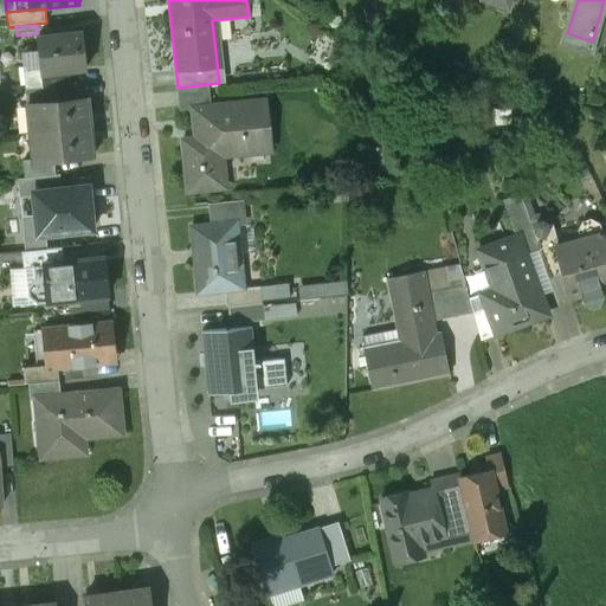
[(69,70),(86,68),(83,33),(37,39),(40,73),(42,73),(69,70)]
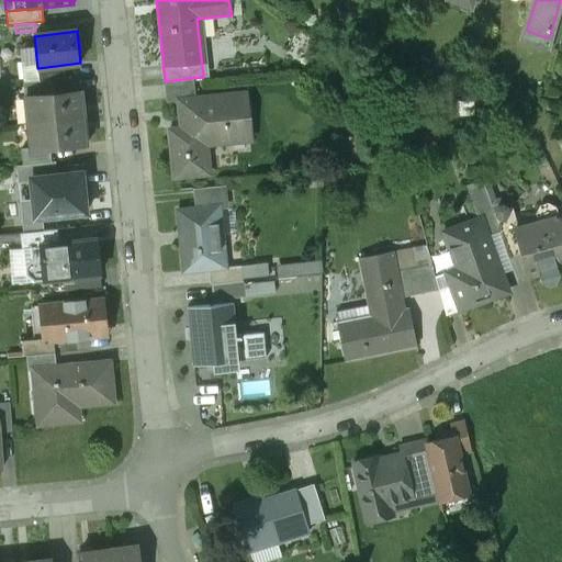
[(64,65),(38,68),(40,81),(51,80),(65,78),(64,65)]
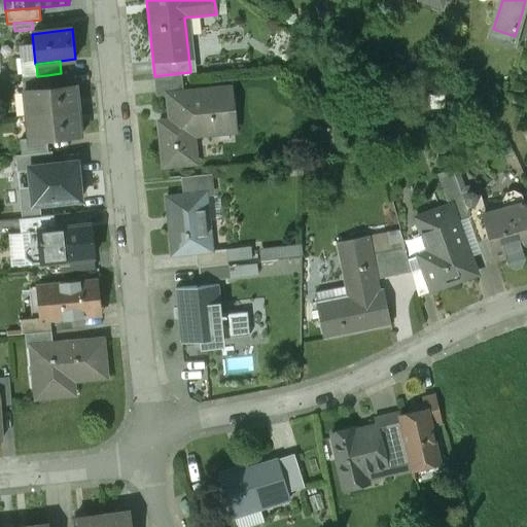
[(183,93),(181,73),(154,76),(155,96),(172,94),(183,93)]
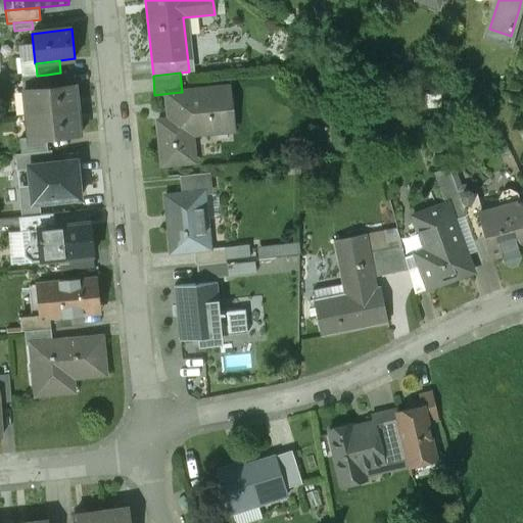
[(20,78),(22,92),(49,89),(47,75),(37,76),(20,78)]
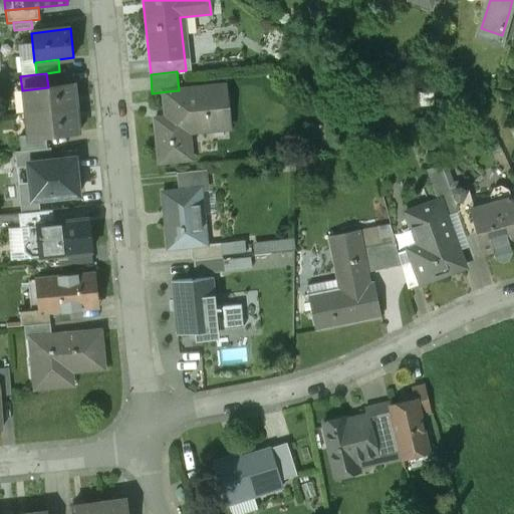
[(22,90),(24,113),(76,107),(73,84),(48,87),(22,90)]
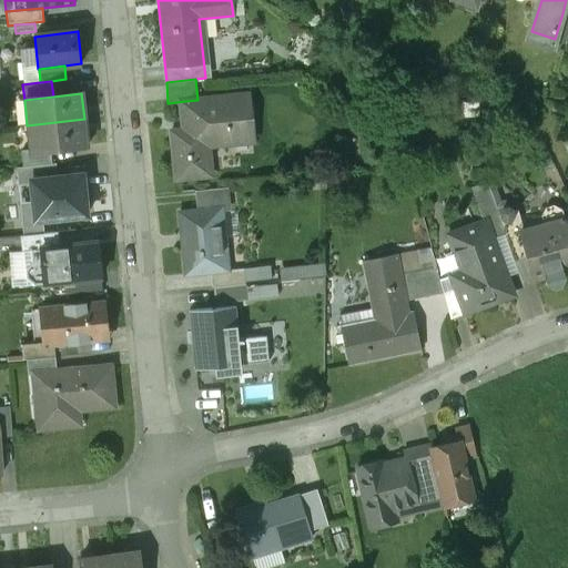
[(198,100),(185,101),(188,131),(172,132),(176,180),(212,176),(209,145),(254,141),(251,110),(241,111),(240,95),(198,100)]
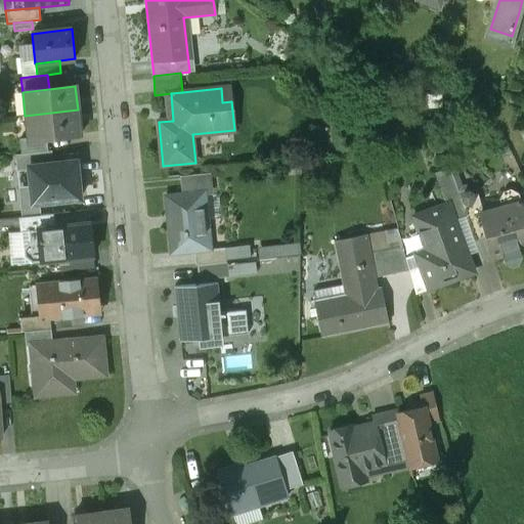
[(81,134),(78,110),(25,116),(28,139),(28,140),(47,138),(81,134)]
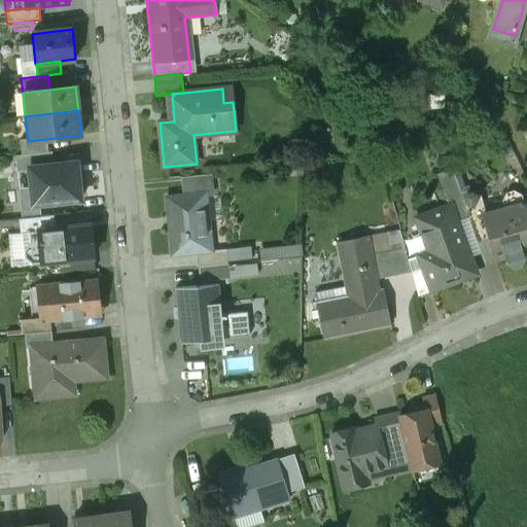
[(49,151),(47,139),(28,141),(28,140),(21,140),(23,154),(49,151)]
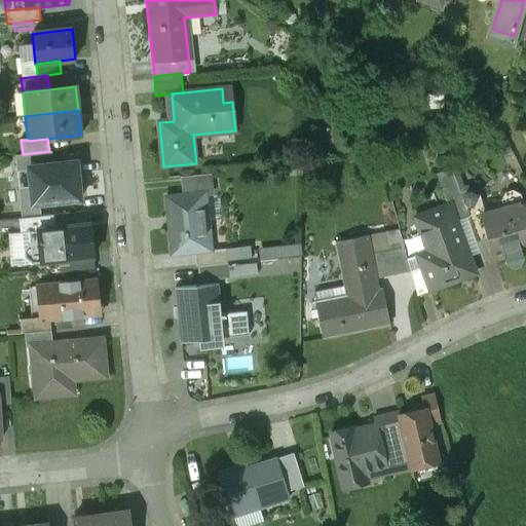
[(41,216),(40,204),(33,204),(29,166),(53,163),(51,151),(49,151),(23,154),(15,155),(21,218),(41,216)]
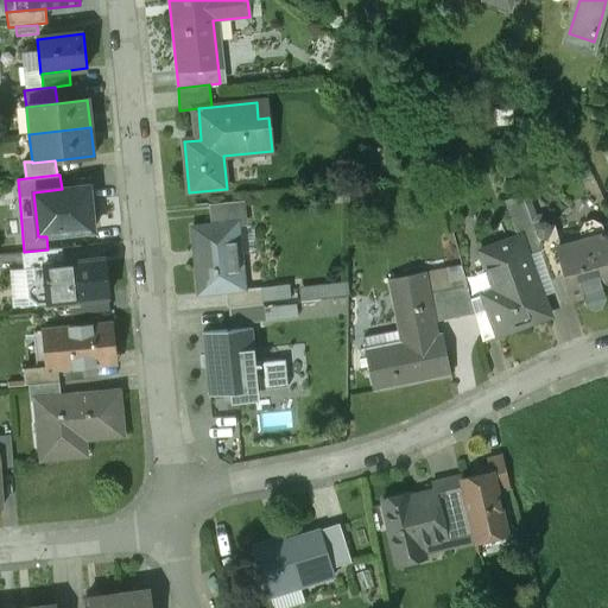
[(33,192),(38,236),(46,236),(94,230),(89,187),(62,189),(33,192)]
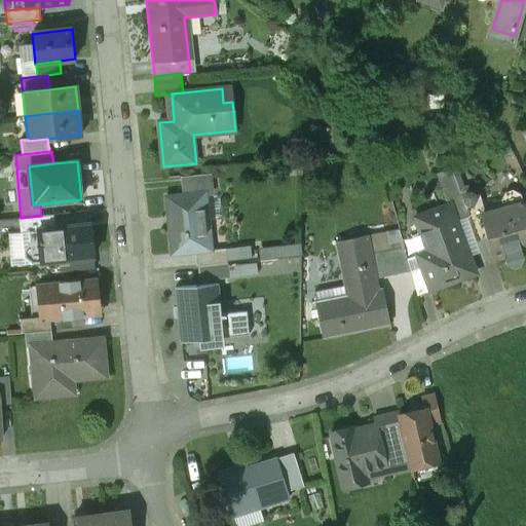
[(450,208),(454,220),(467,215),(462,199),(452,171),(438,176),(450,208)]
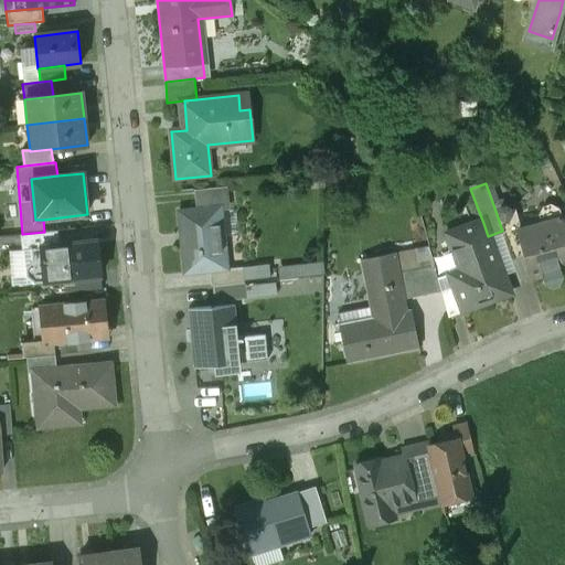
[(196,190),(198,210),(221,208),(221,209),(227,208),(225,187),(196,190)]
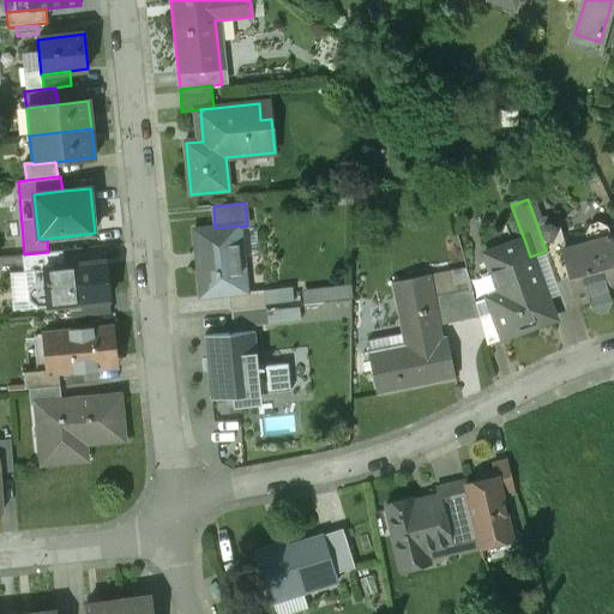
[(559,227),(540,233),(546,251),(548,257),(561,254),(577,306),(590,302),(591,308),(601,313),(607,311),(612,302),(609,292),(613,289),(613,245),(612,238),(609,239),(606,227),(597,222),(590,224),(587,234),(591,250),(569,257),(559,227)]
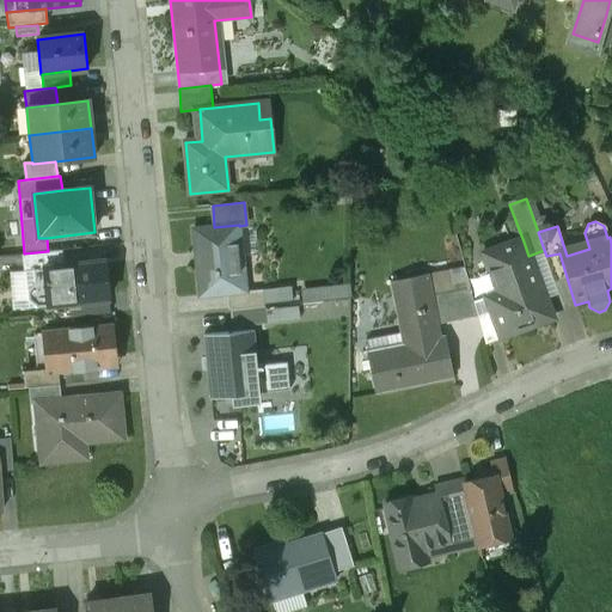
[(214,227),(193,228),(200,295),(228,293),(245,291),(239,226),(239,225),(214,227)]
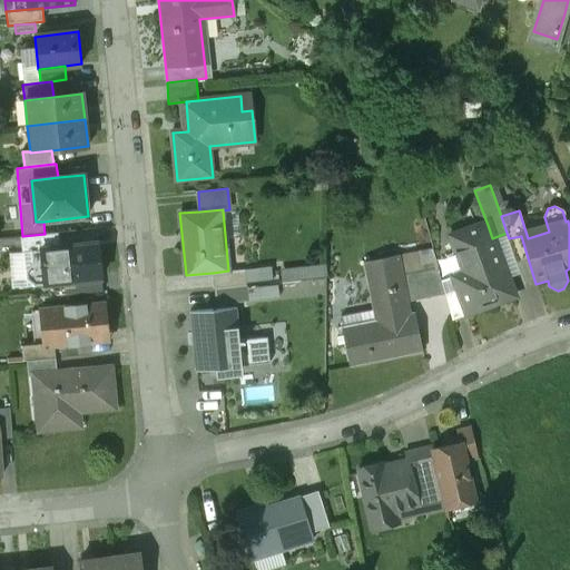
[(459,290),(467,313),(469,312),(512,296),(492,238),(488,225),(452,238),(465,274),(454,278),(459,290)]
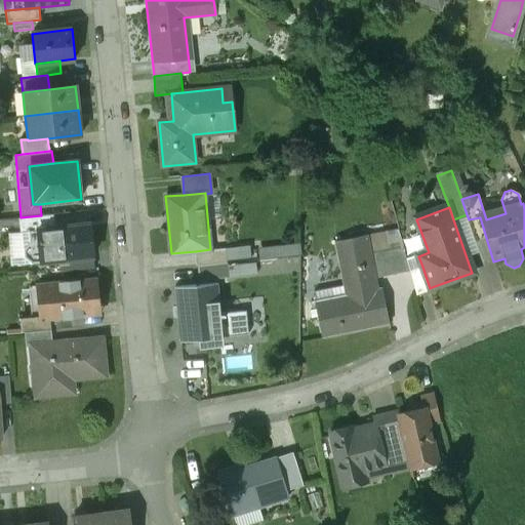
[(38,229),(54,227),(53,214),(41,215),(21,217),(19,217),(21,232),(39,231),(38,229)]
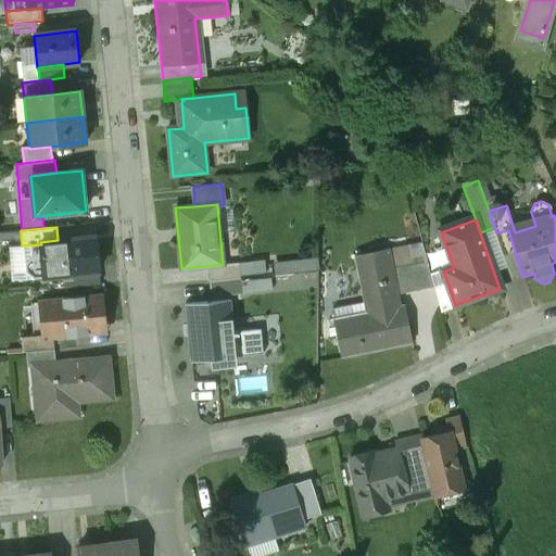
[(512,280),(522,277),(508,230),(496,232),(512,280)]
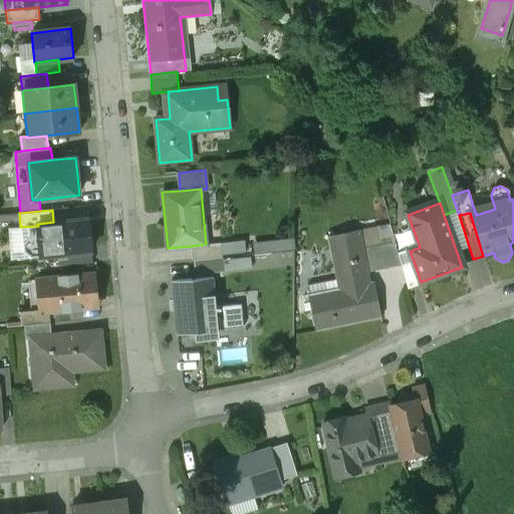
[(53,222),(37,224),(38,226),(40,256),(91,251),(88,219),(53,222)]
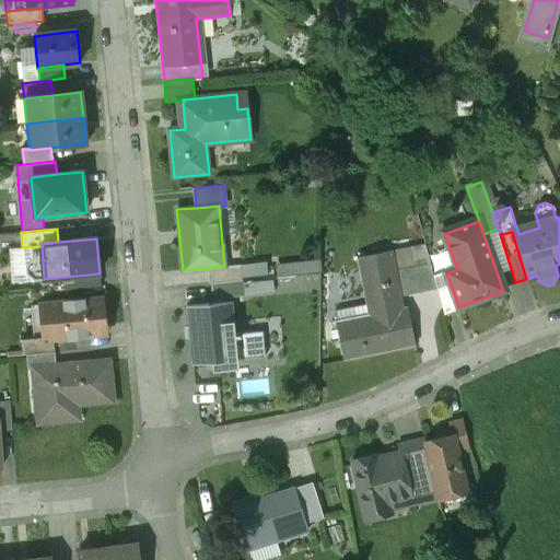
[(426,245),(410,247),(413,267),(396,270),(401,296),(436,289),(426,245)]
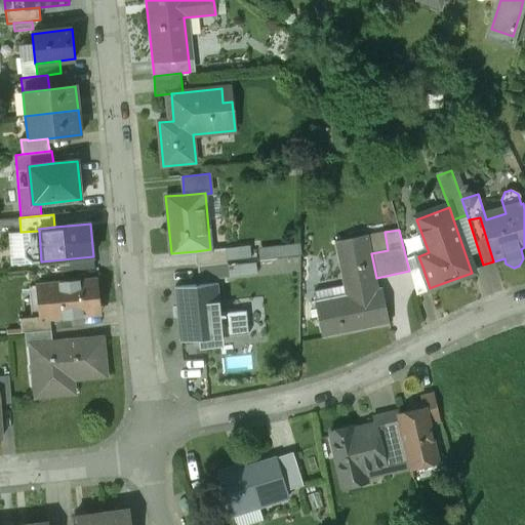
[(346,295),(314,301),(322,339),(390,326),(381,288),(378,289),(376,278),(371,253),(388,250),(385,232),(335,242),(346,295)]
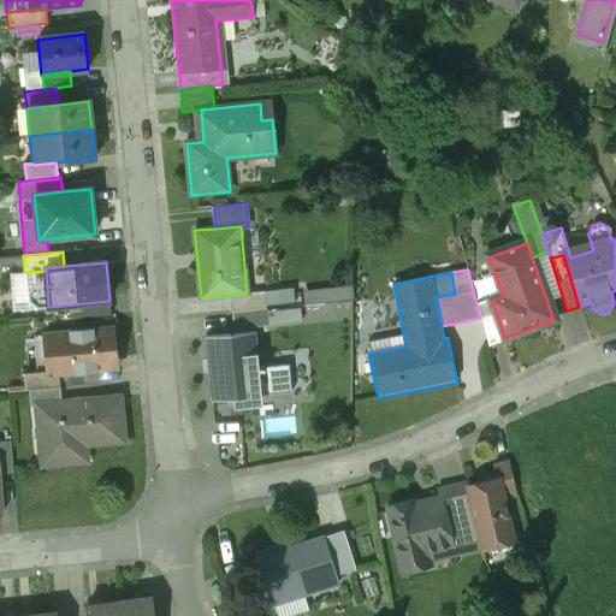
[(303,289),(306,301),(355,294),(353,283),(303,289)]
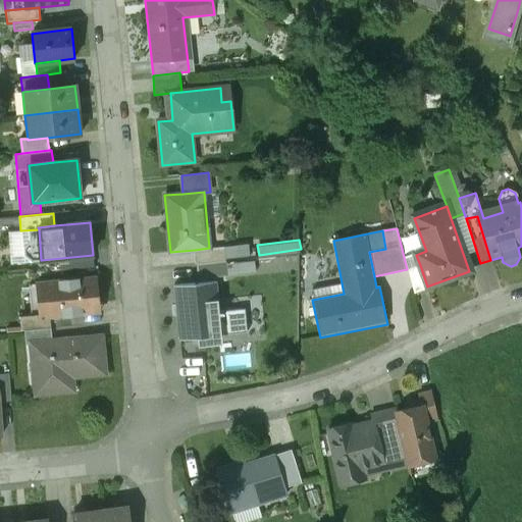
[(209,248),(195,250),(197,264),(225,261),(224,247),(209,248)]
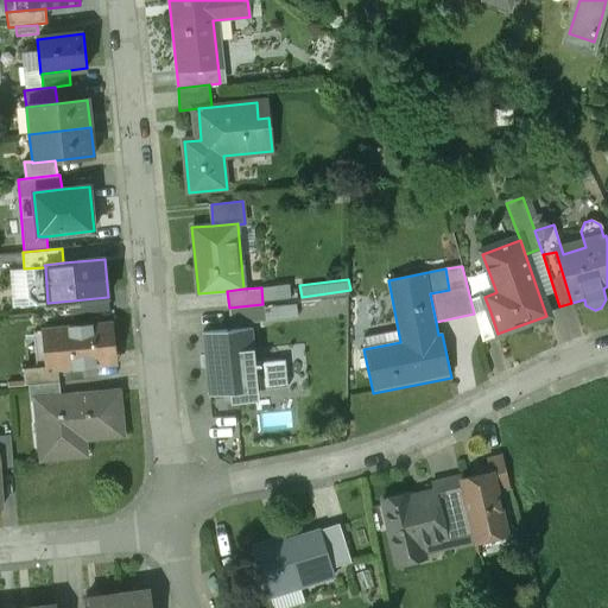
[(263,304),(229,308),(230,325),(265,322),(263,304)]
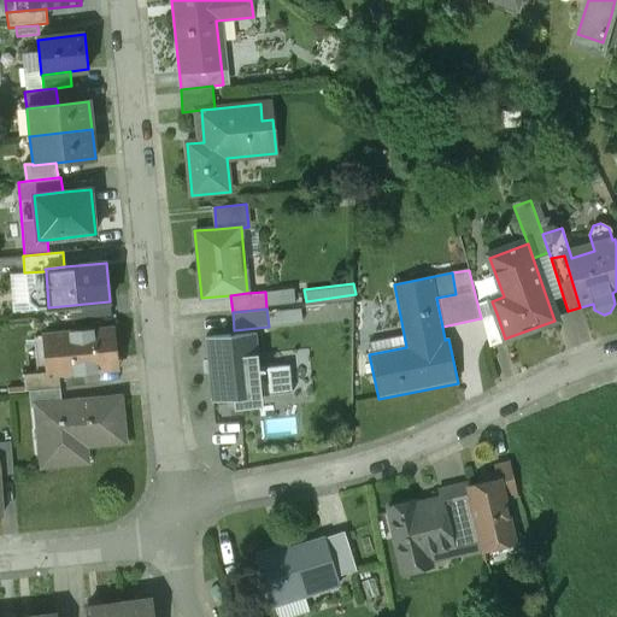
[(505,339),(497,313),(481,318),(489,347),(509,340),(507,338),(505,339)]
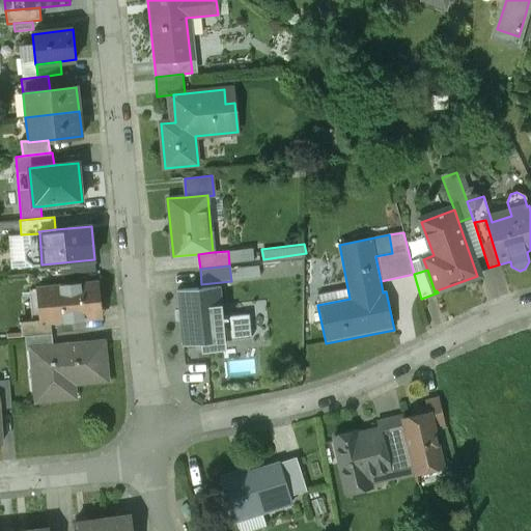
[(98,283),(39,289),(44,320),(44,323),(51,323),(96,317),(95,303),(100,302),(98,283)]
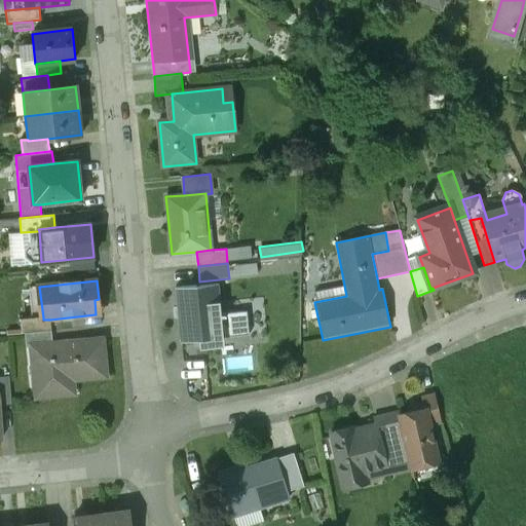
[(218,284),(176,288),(181,341),(250,335),(247,310),(221,313),(218,284)]
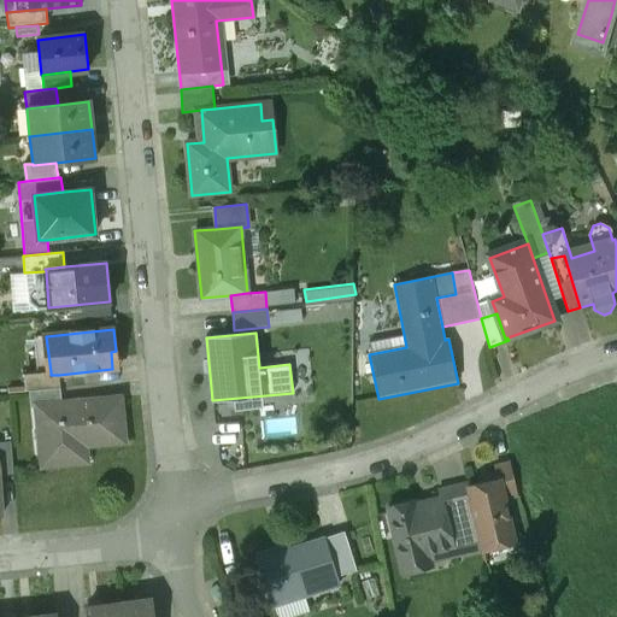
[(60,388),(59,375),(51,375),(51,372),(23,375),(25,391),(30,391),(60,388)]
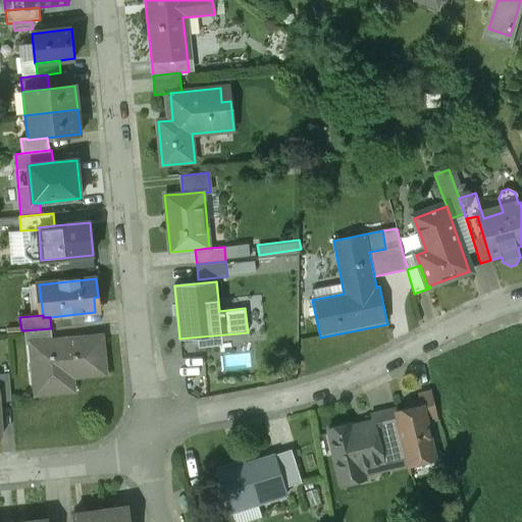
[(27,344),(32,344),(53,342),(51,328),(25,330),(27,344)]
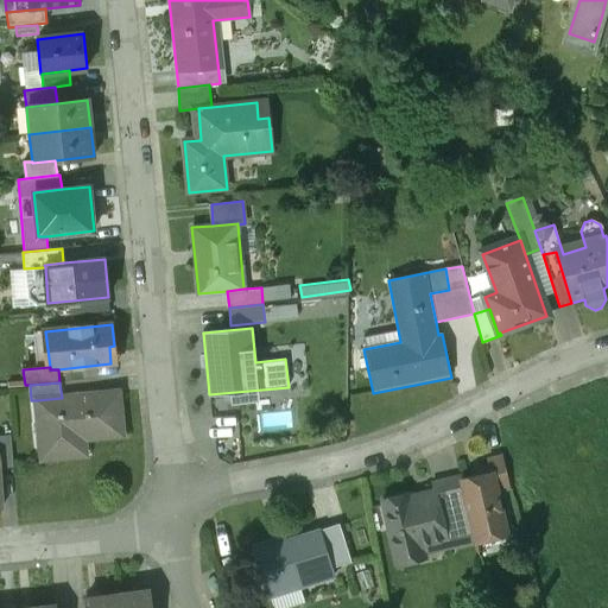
[(62,398),(37,400),(43,460),(65,457),(64,441),(89,438),(122,436),(118,392),(62,398)]
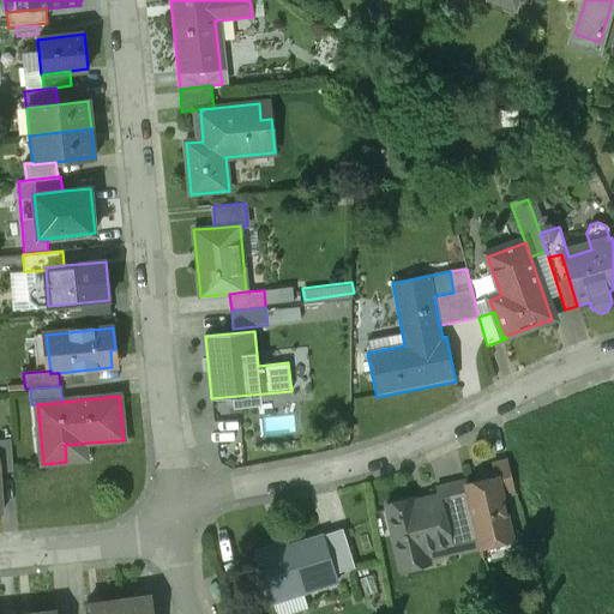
[(0,441),(0,471),(13,471),(11,441),(0,441)]
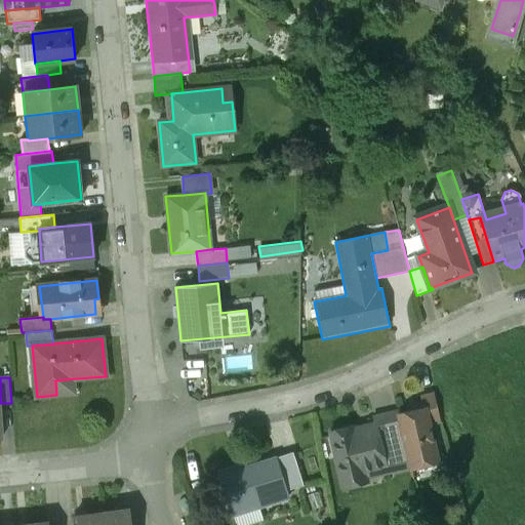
[(55,380),(56,395),(78,393),(77,378),(55,380)]
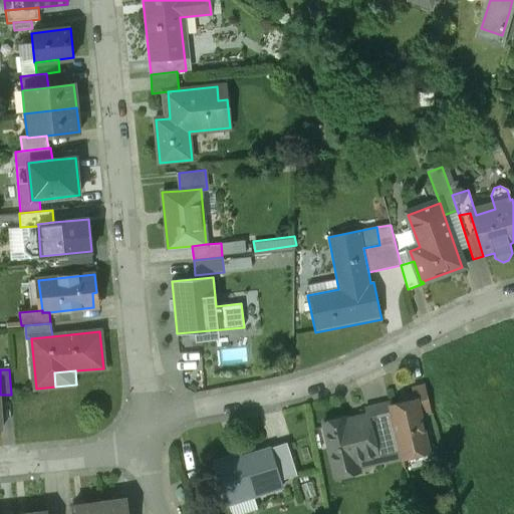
[(416,399),(420,416),(432,413),(425,386),(412,389),(414,399),(416,399)]
